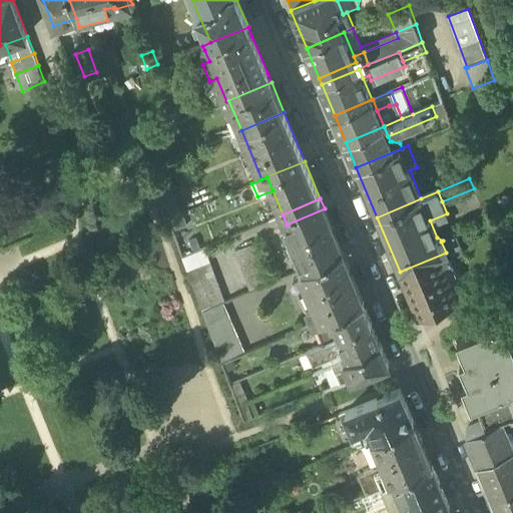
[(287,224),(306,269),(343,252),(325,208),(287,224)]
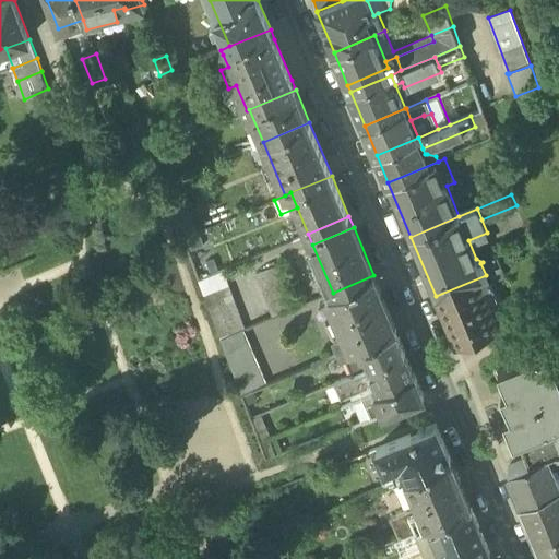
[(488,274),(491,283),(492,283),(490,280),(504,274),(497,256),(483,262),(480,263),(486,275),(488,274)]
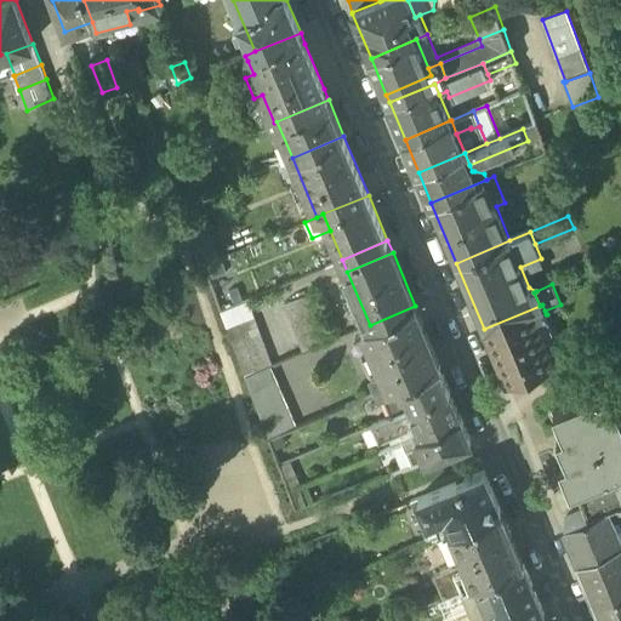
[(285,303),(303,351),(326,341),(309,295),(285,303)]
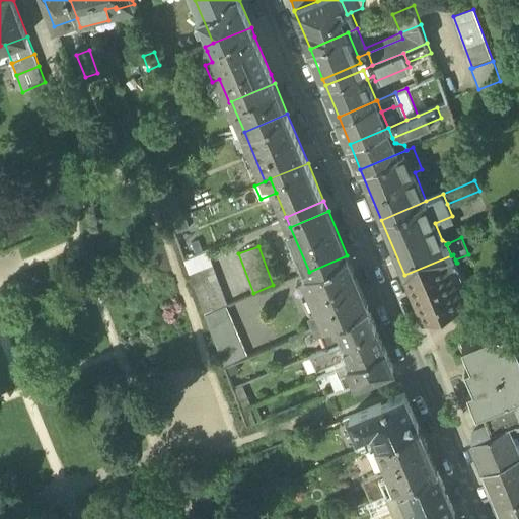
[(186,260),(206,315),(227,306),(228,306),(207,250),(186,260)]
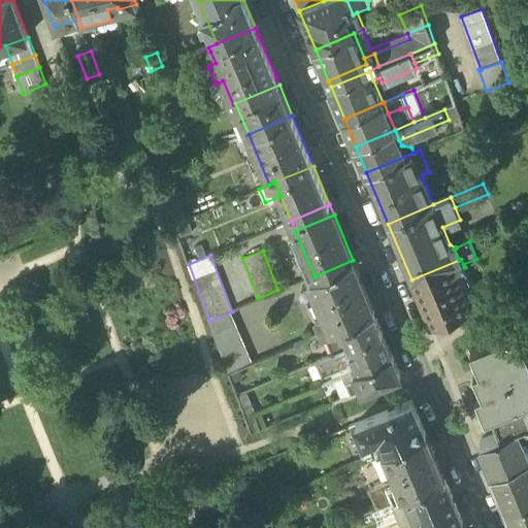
[(461,259),(459,260),(411,279),(431,325),(471,309),(463,290),(465,290),(461,278),(458,279),(455,270),(464,267),(461,259)]
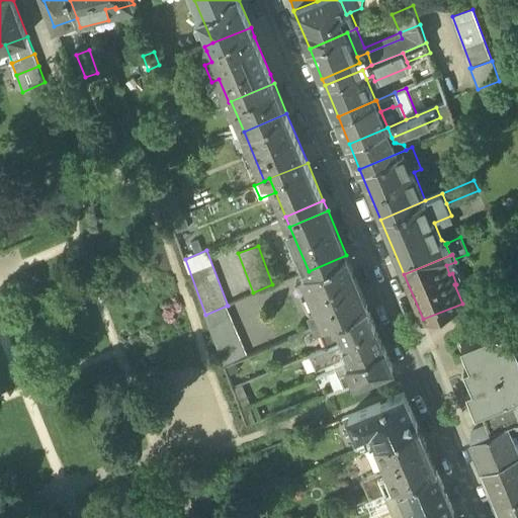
[(303,273),(307,282),(350,265),(346,255),(309,271),(303,273)]
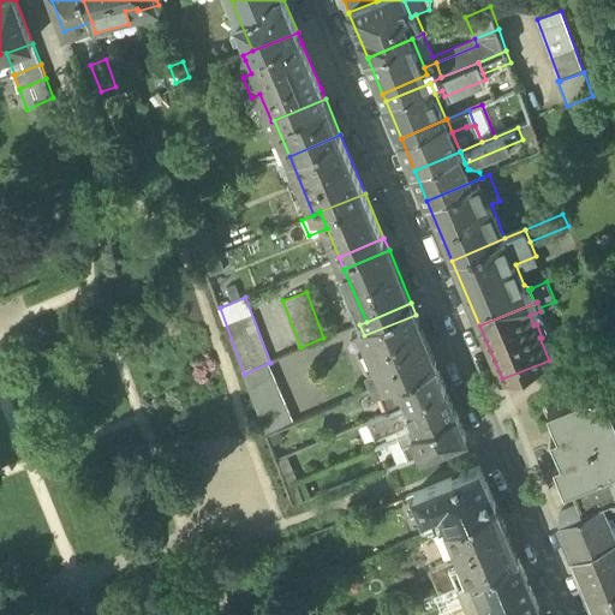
[(369,369),(377,388),(436,363),(416,315),(364,335),(376,365),(369,369)]
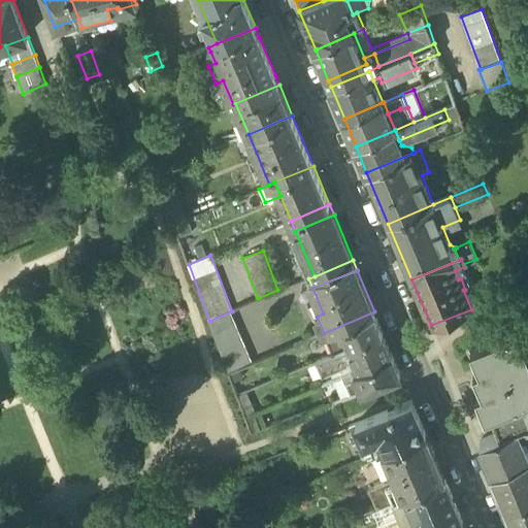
[(253,363),(231,311),(209,321),(230,373),(253,363)]
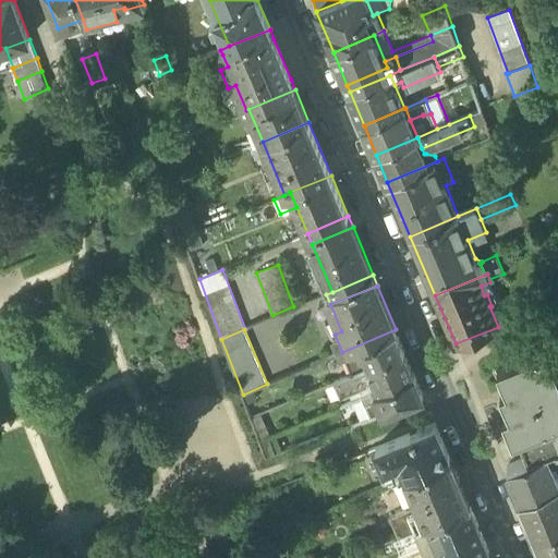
[(342,352),(352,374),(368,367),(404,352),(405,352),(396,329),(342,352)]
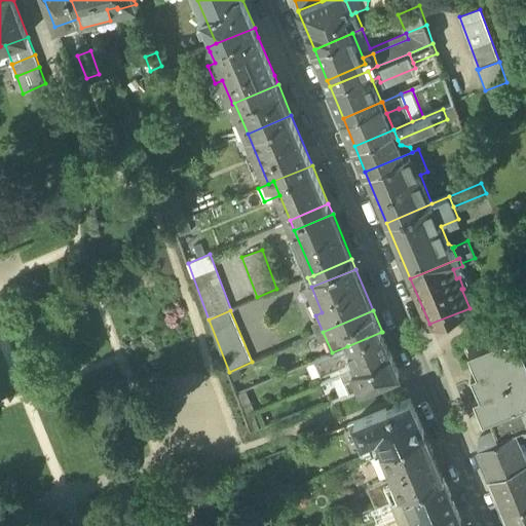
[(506,428),(518,424),(525,420),(525,375),(525,373),(525,372),(525,347),(517,326),(465,346),(474,367),(473,368),(473,369),(475,368),(483,387),(492,410),(498,408),(506,428)]
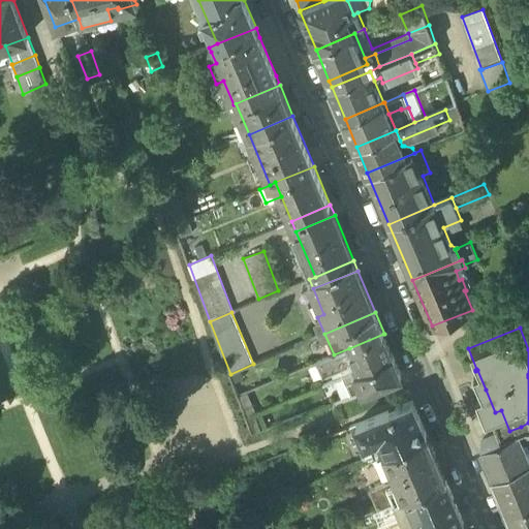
[(352,354),(359,370),(393,355),(390,346),(389,346),(383,334),(349,348),(352,354)]
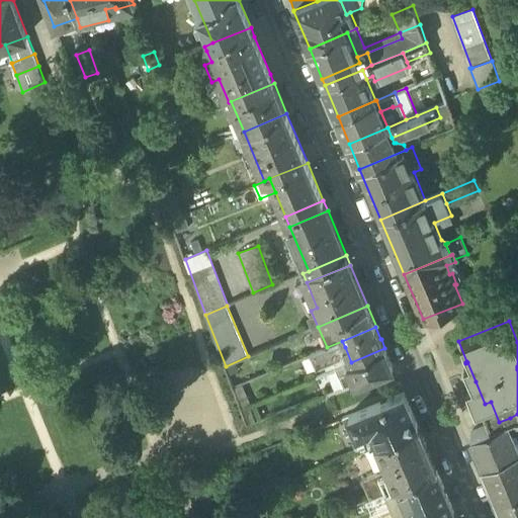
[(305,333),(239,360),(245,375),(265,366),(264,364),(278,357),(275,350),(284,347),(294,372),(303,369),(297,358),(313,352),(305,333)]
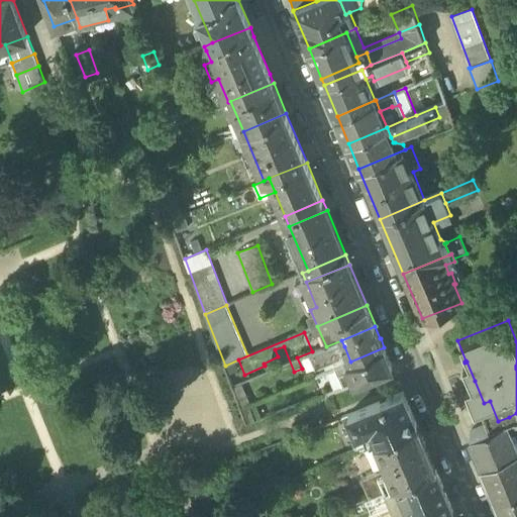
[(340,348),(344,346),(341,340),(326,346),(310,353),(311,355),(316,368),(340,357),(342,352),(340,348)]
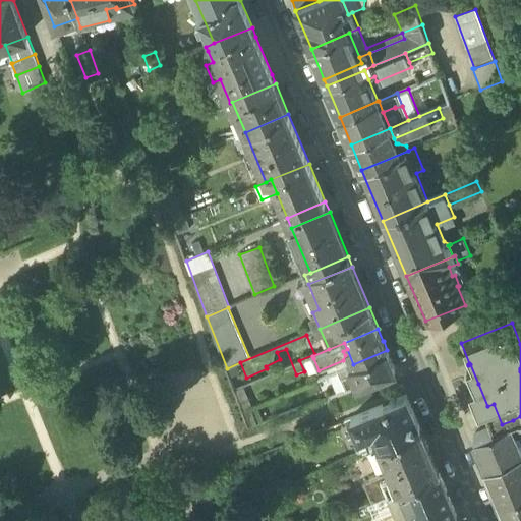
[(349,365),(352,373),(358,386),(396,369),(387,350),(353,364),(349,365)]
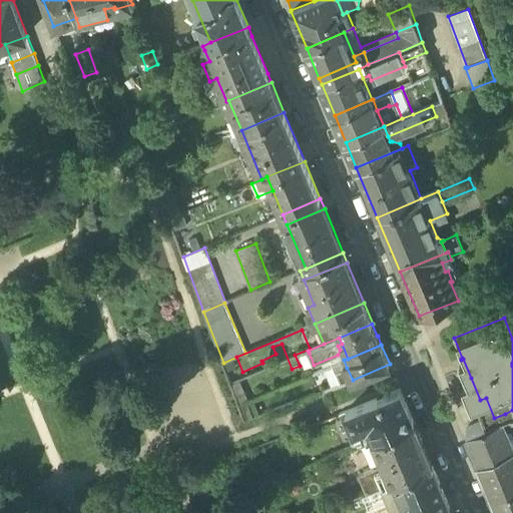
[(307,368),(314,365),(309,353),(302,355),(307,368)]
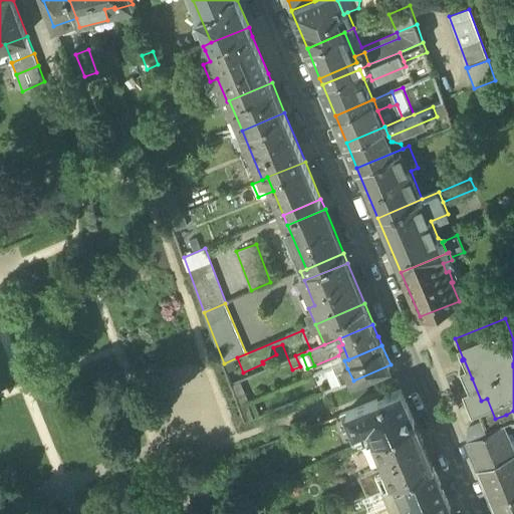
[(333,365),(336,372),(347,368),(344,360),(333,365)]
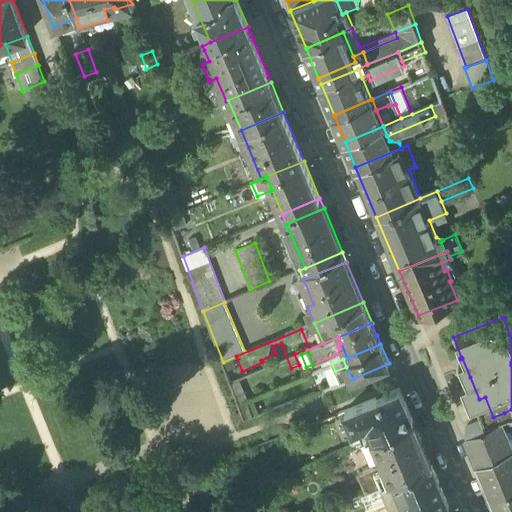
[(340,383),(352,379),(346,367),(335,371),(340,383)]
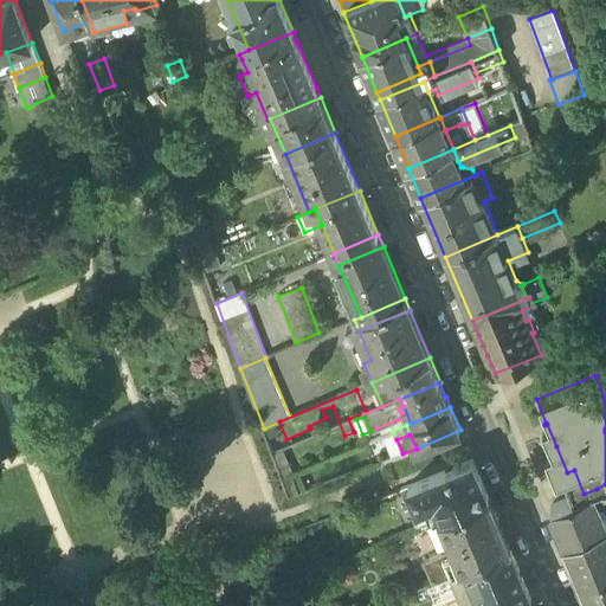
[(567,472),(556,446),(547,450),(559,476),(567,472)]
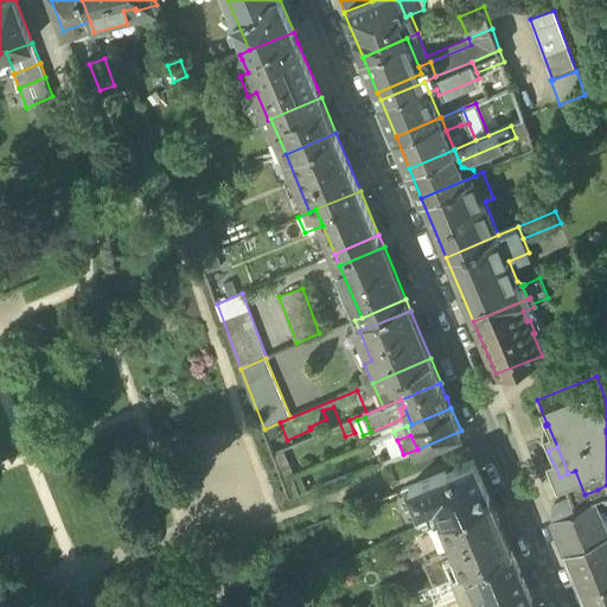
[(273,453),(283,479),(292,475),(295,474),(285,448),(273,453)]
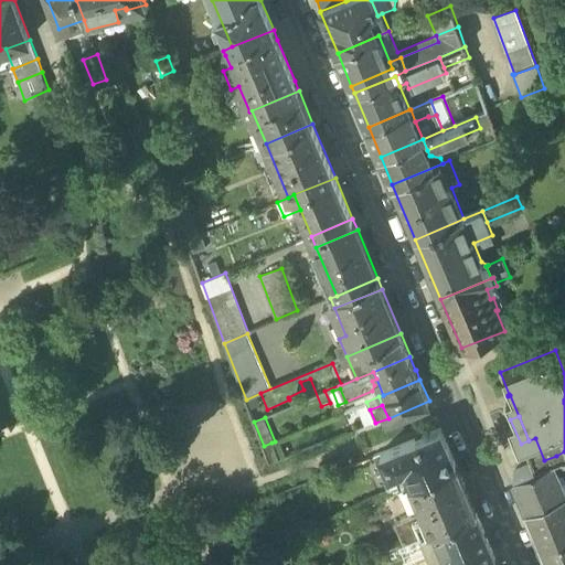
[(400,488),(408,484),(456,465),(440,428),(381,454),(388,471),(390,473),(394,472),(400,488)]
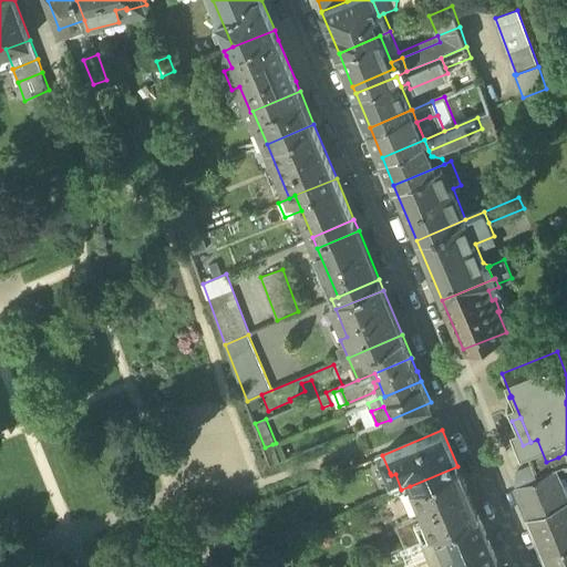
[(279,462),(272,444),(265,447),(271,465),(279,462)]
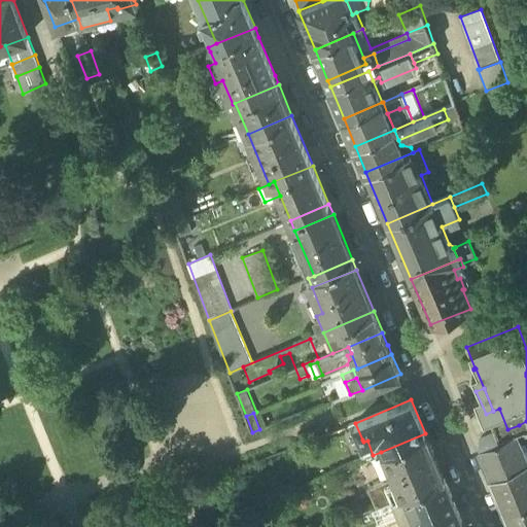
[(526,455),(526,446),(523,434),(519,425),(507,429),(480,442),(491,469),(526,455)]
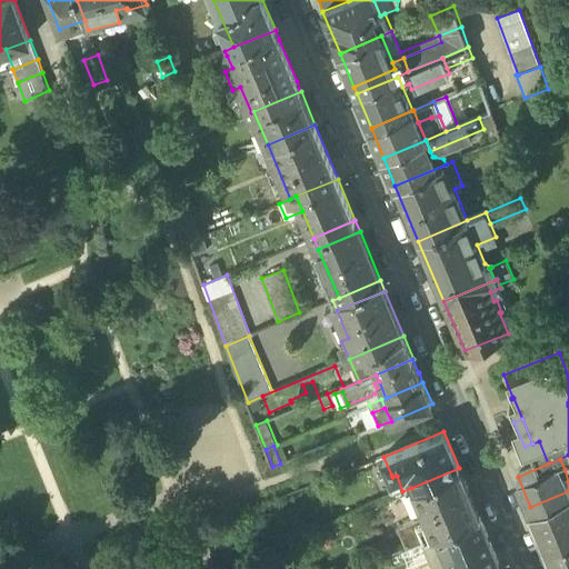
[(407,547),(423,540),(479,516),(459,468),(411,488),(422,512),(420,518),(398,528),(407,547)]
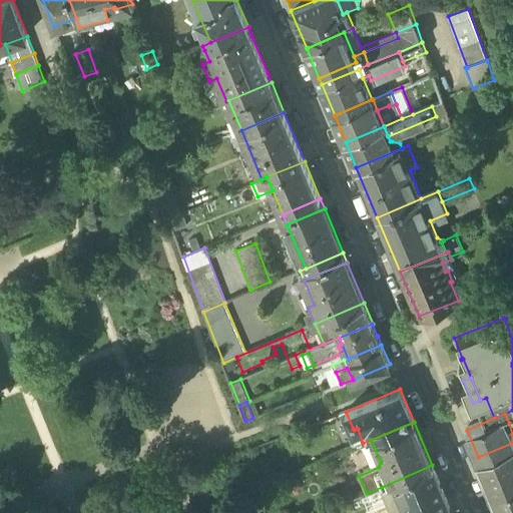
[(353,447),(363,443),(358,429),(354,430),(353,428),(346,431),(353,447)]
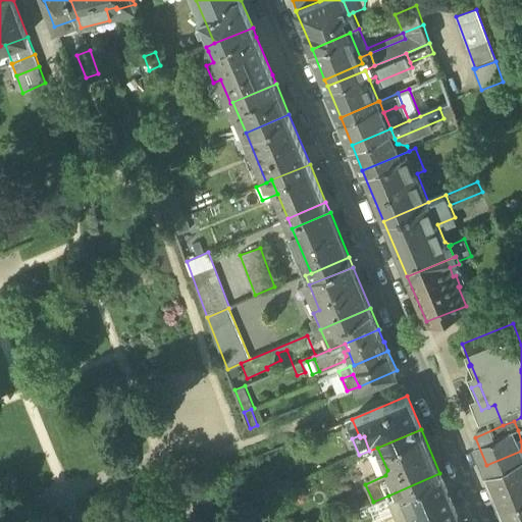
[(521,451),(486,465),(501,500),(521,490),(521,451)]
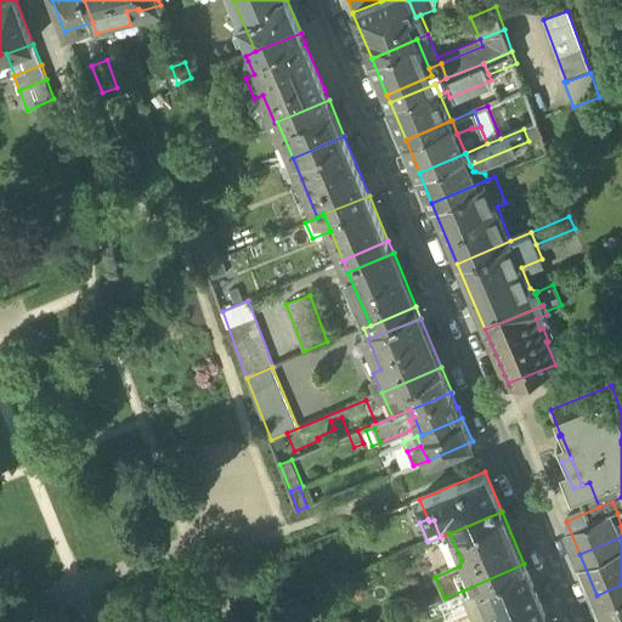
[(535,621),(547,617),(524,564),(463,591),(476,621),(492,621),(495,621),(535,621)]
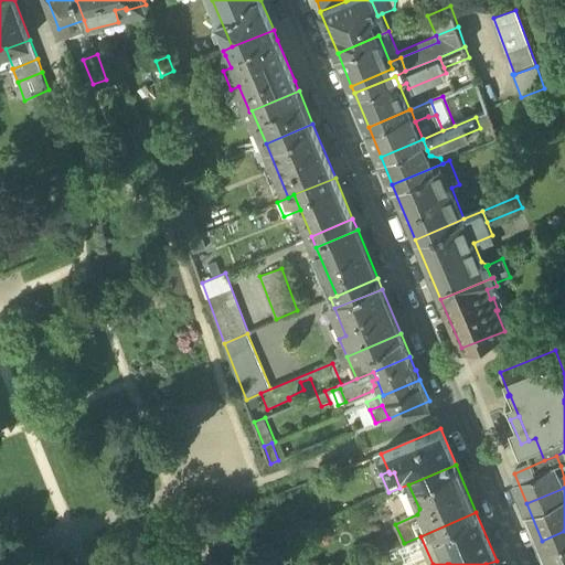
[(564,564),(564,531),(542,541),(552,564),(564,564)]
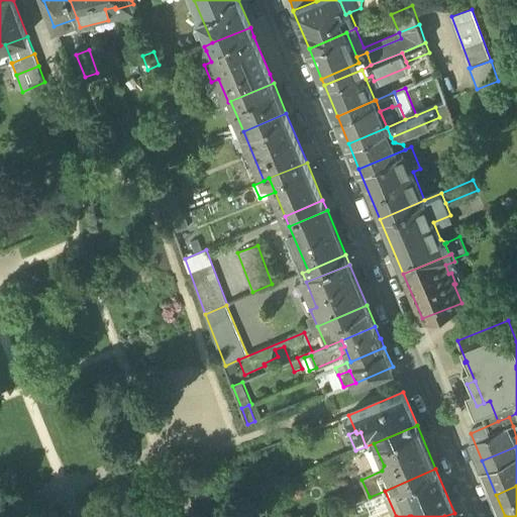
[(396,516),(385,491),(370,497),(364,499),(370,514),(368,515),(369,516),(396,516)]
